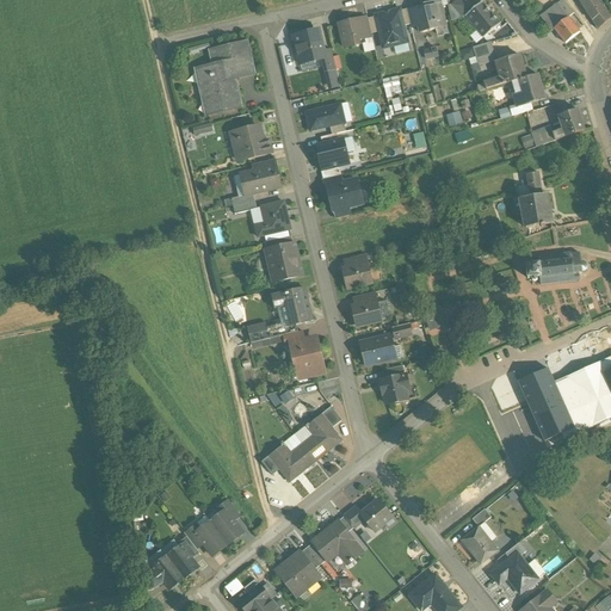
[(463,19),(476,8),(468,0),(460,0),(452,7),(463,19)]
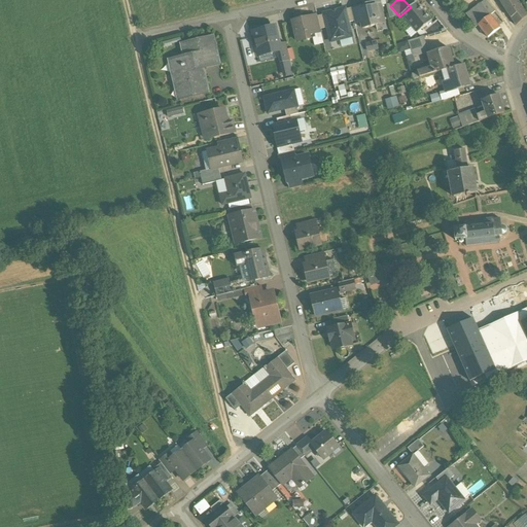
[(460,7),(454,0),(449,0),(448,1),(455,11),(460,7)]
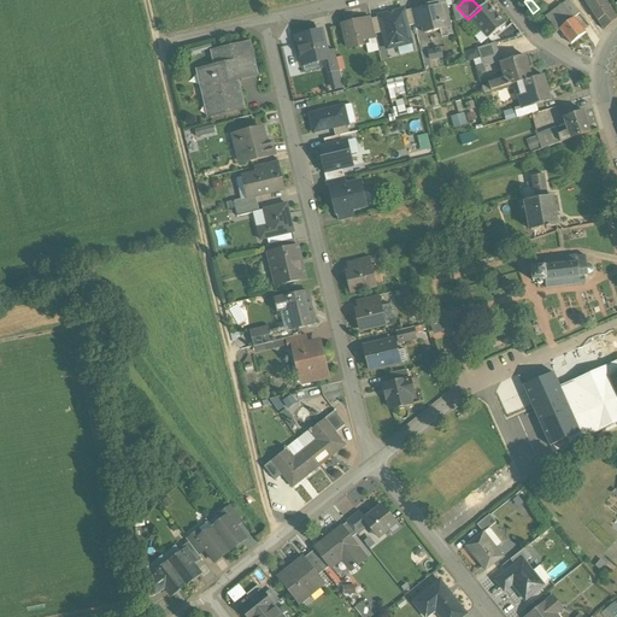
[(569,0),(568,0),(558,9),(559,9),(562,12),(565,10),(571,18),(573,17),(574,18),(580,13),(569,0)]
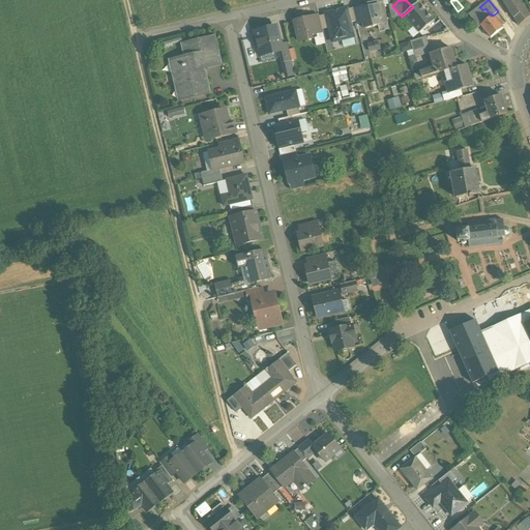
[(529,16),(529,15),(520,0),(501,0),(520,25),(529,16)]
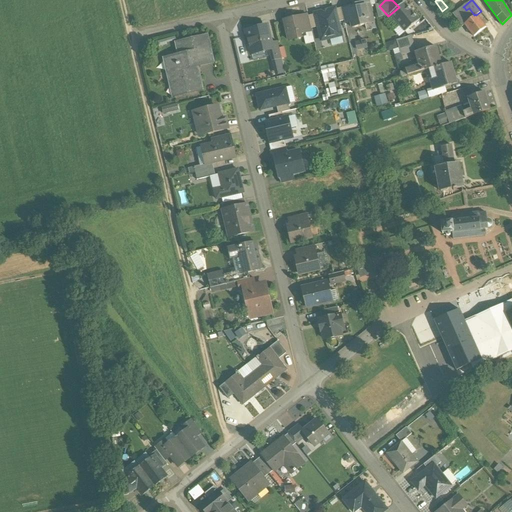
[(368,1),(355,4),(355,7),(350,8),(349,8),(350,14),(348,14),(350,22),(352,28),(366,24),(365,19),(370,18),(372,16),(368,1)]
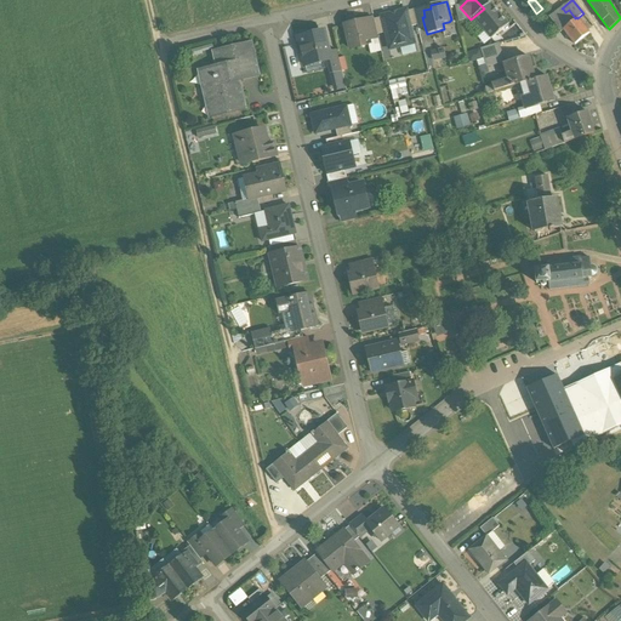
[(493,39),(510,26),(490,4),(484,9),(474,17),(493,39)]
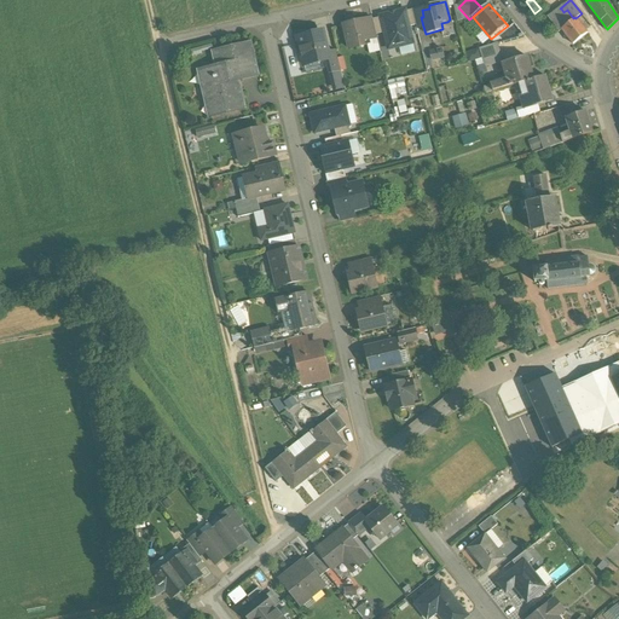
[(423,7),(412,11),(416,25),(417,29),(423,27),(421,17),(423,17),(422,10),(423,10),(423,7)]
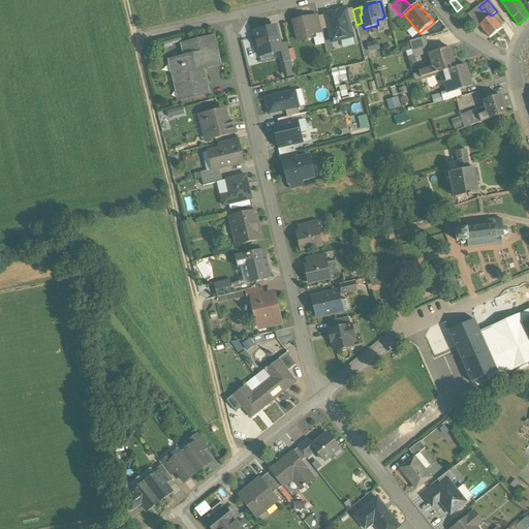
[(478,7),(468,14),(476,27),(479,25),(489,37),(501,28),(492,16),(491,14),(490,16),(485,8),(481,10),(479,7),(478,7)]
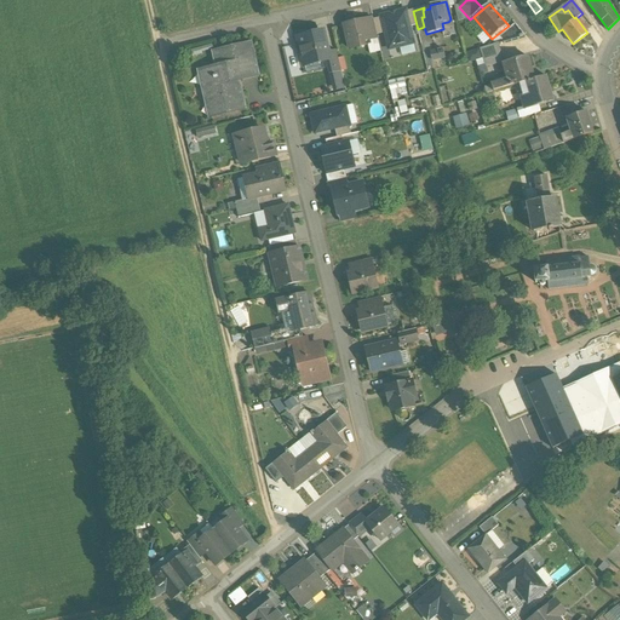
[(406,12),(409,28),(417,26),(413,11),(406,12)]
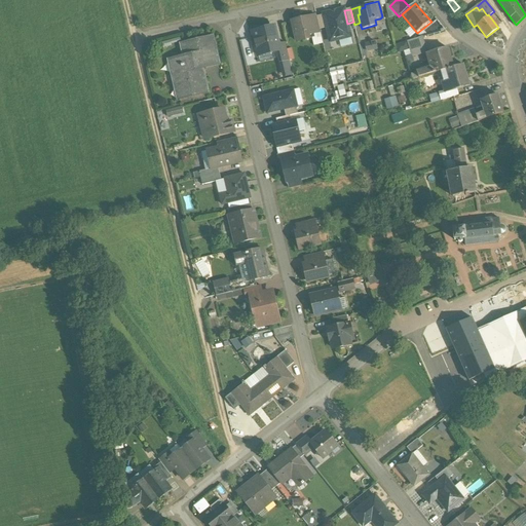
[(344,10),(324,15),(327,29),(330,39),(338,37),(339,41),(351,37),(347,24),(344,10)]
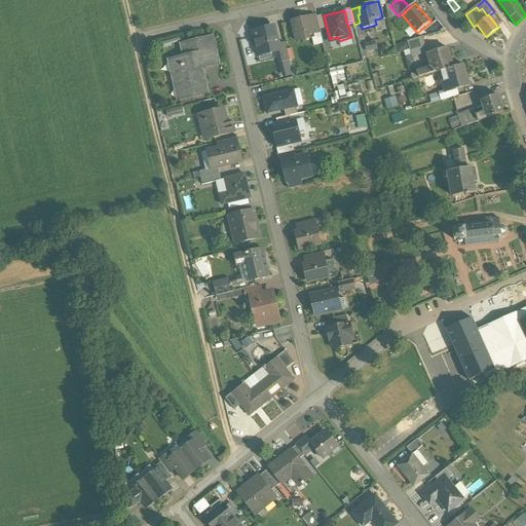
[(316,15),(309,17),(313,31),(312,31),(313,33),(321,32),(320,30),(316,17),(316,15)]
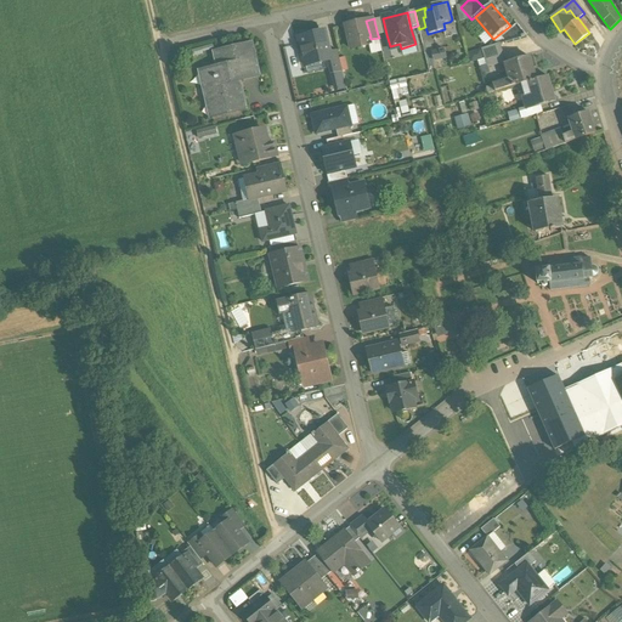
[(383,18),(374,21),(378,35),(386,34),(383,18)]
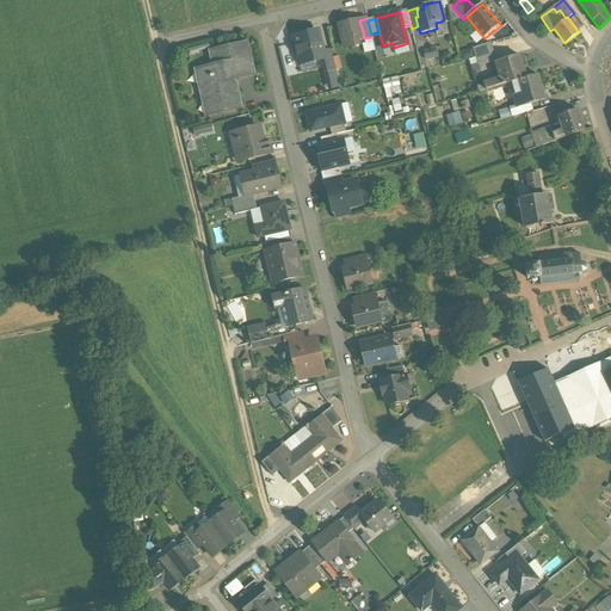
[(355,20),(339,25),(340,34),(344,48),(356,45),(355,37),(363,36),(364,36),(359,20),(359,19),(355,20)]
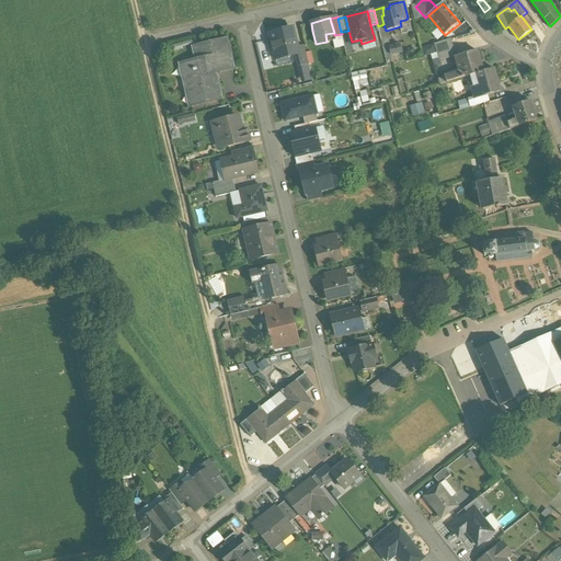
[(293,29),(277,33),(275,32),(271,33),(268,36),(270,41),(272,43),(275,57),(287,55),(288,57),(295,56),(298,55),(297,47),(293,29)]
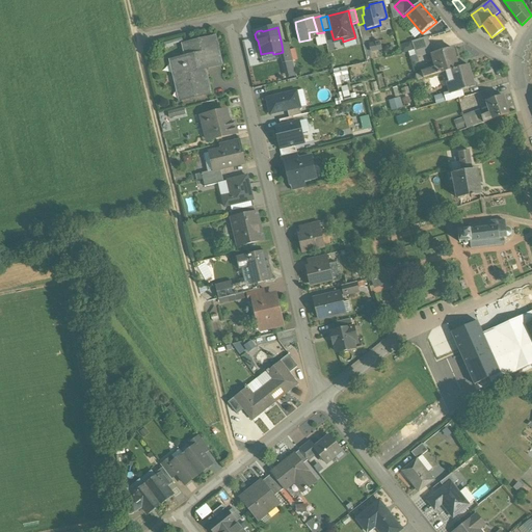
[(214,37),(182,45),(185,57),(175,59),(183,99),(180,100),(180,102),(209,94),(204,69),(220,65),(214,37)]
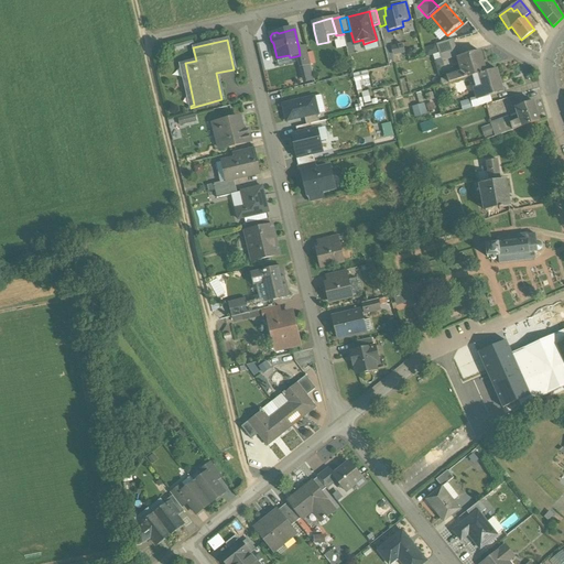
[(453,41),(437,45),(442,58),(442,60),(457,55),(453,41)]
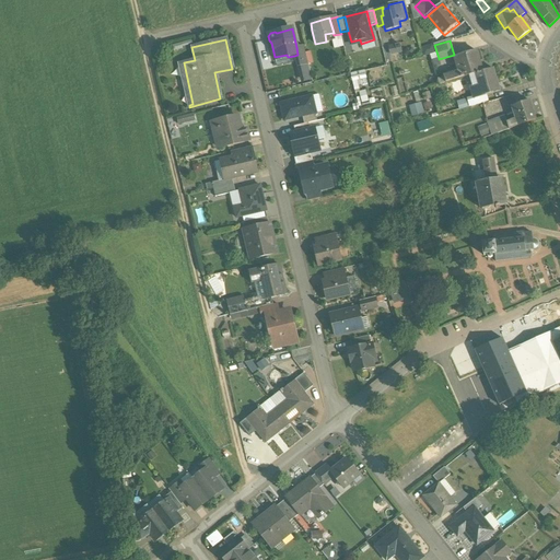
[(303,46),(296,47),(298,55),(294,56),(298,68),(308,65),(303,46)]
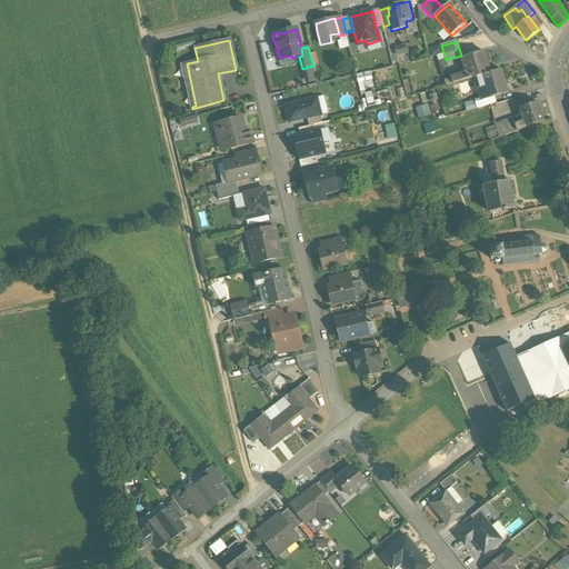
[(483,52),(461,58),(466,73),(451,78),(450,78),(452,85),(475,78),(490,73),(483,52)]
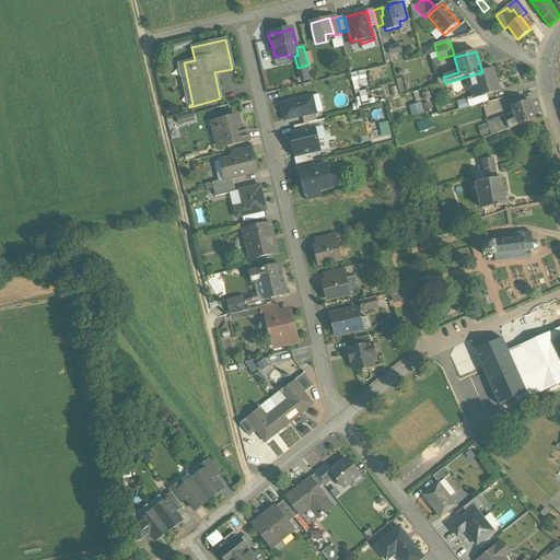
[(439,59),(439,58),(432,60),(436,76),(443,73),(439,59)]
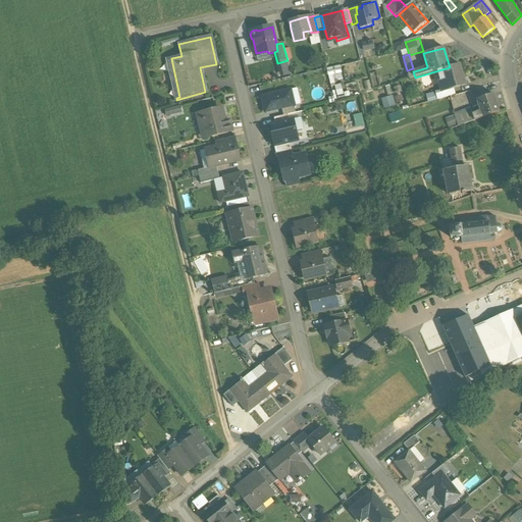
[(450,67),(435,71),(441,90),(441,93),(454,89),(466,85),(460,64),(450,67)]
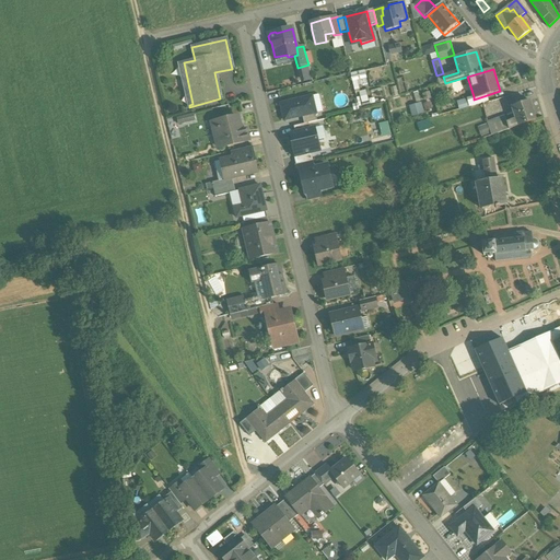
[(366,70),(352,72),(354,89),(368,86),(366,70)]
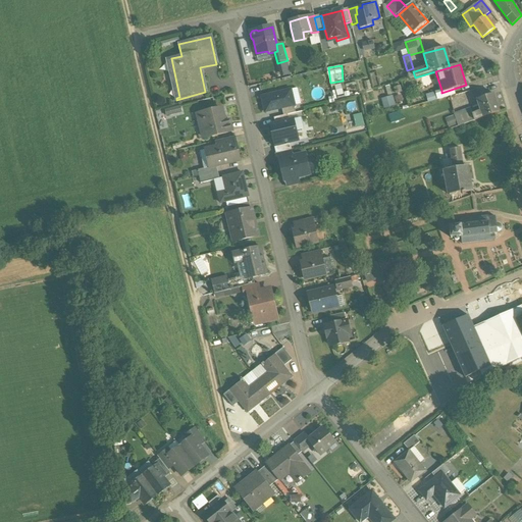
[(454,89),(441,93),(441,90),(435,92),(437,100),(455,95),(454,89)]
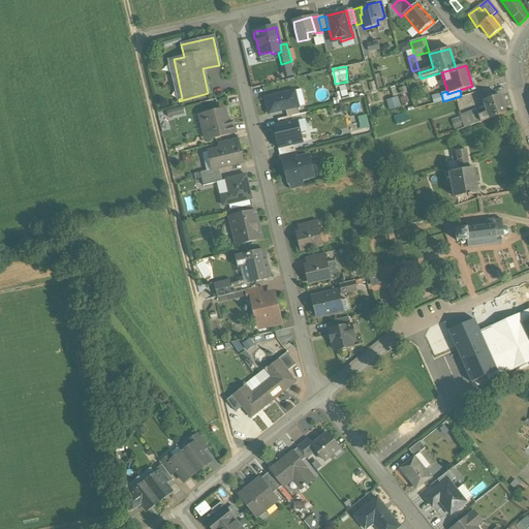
[(299,107),(294,91),(266,98),(270,115),(286,111),(298,107),(299,107)]
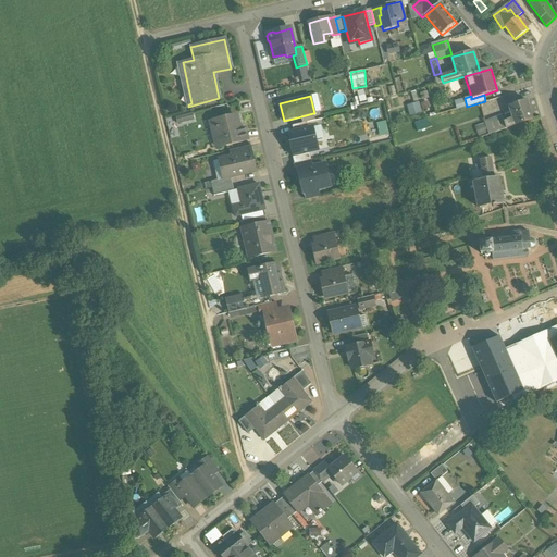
[(407,106),(410,115),(423,112),(420,101),(407,106)]
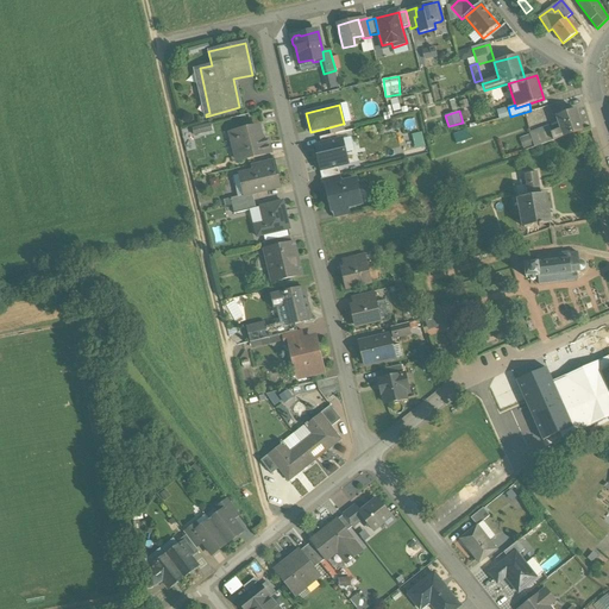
[(576,111),(556,117),(560,130),(551,133),(553,142),(582,131),(578,120),(576,111)]
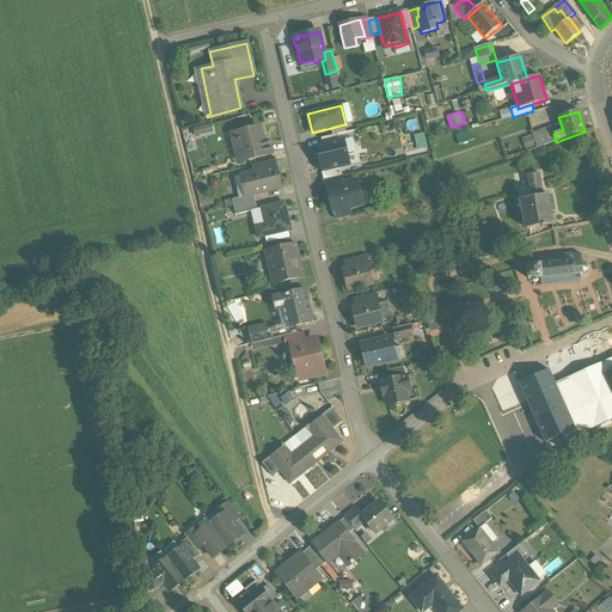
[(196,138),(215,133),(213,123),(194,129),(196,138)]
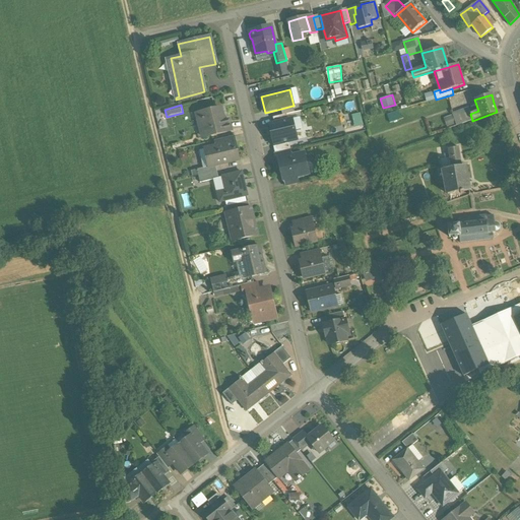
[(294,113),(293,106),(281,109),(282,116),(294,113)]
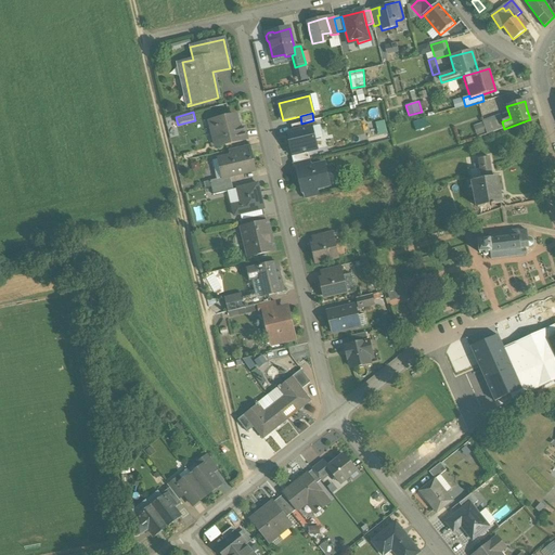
[(235,116),(216,121),(217,126),(211,127),(215,142),(229,139),(230,143),(246,139),(244,127),(239,128),(235,116)]
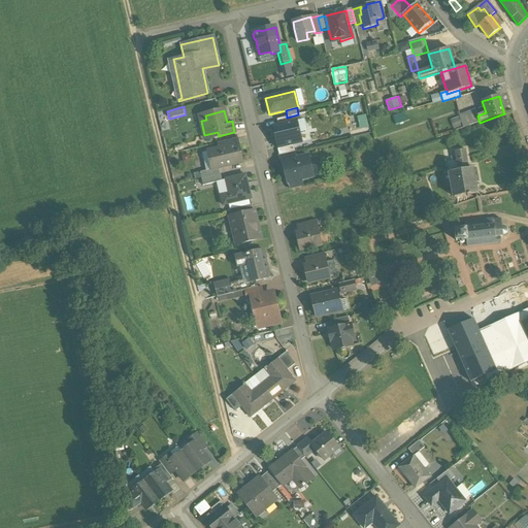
[(463,129),(480,123),(477,116),(475,111),(459,117),(460,119),(463,127),(463,129)]
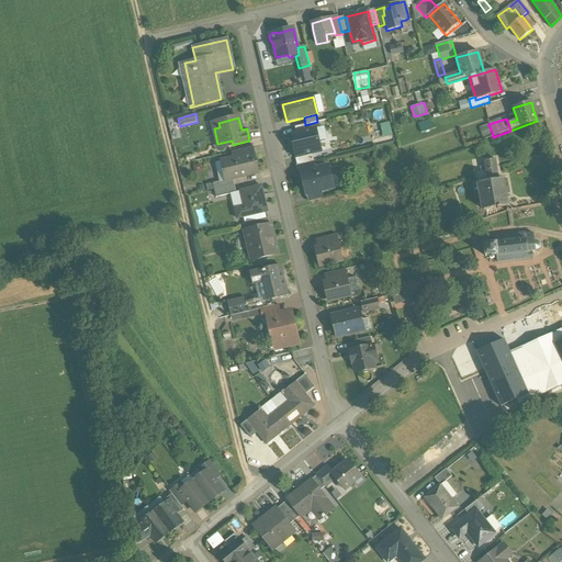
[(430,121),(418,124),(420,132),(433,128),(430,121)]
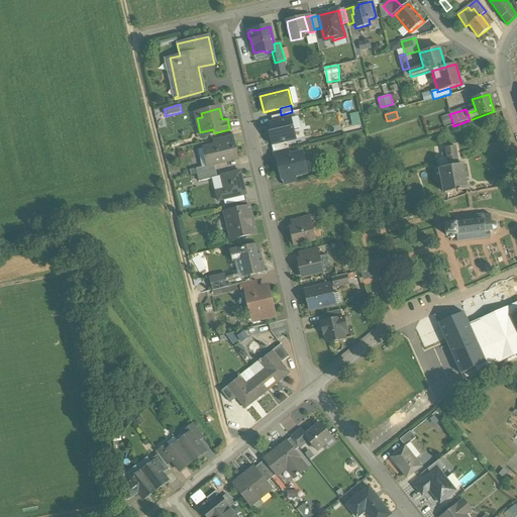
[(285,114),(272,117),(273,123),(286,119),(285,114)]
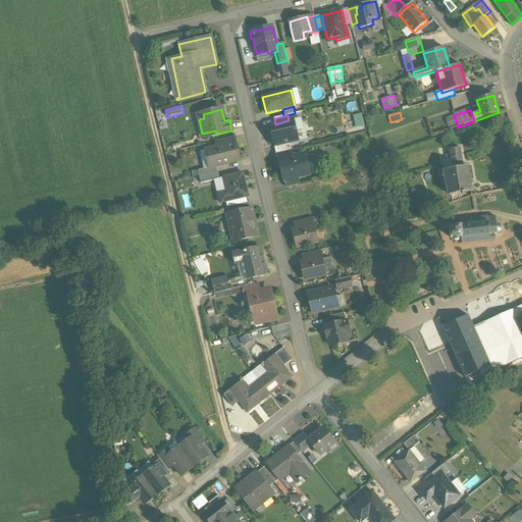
[(357,131),(365,127),(362,116),(354,119),(357,131)]
